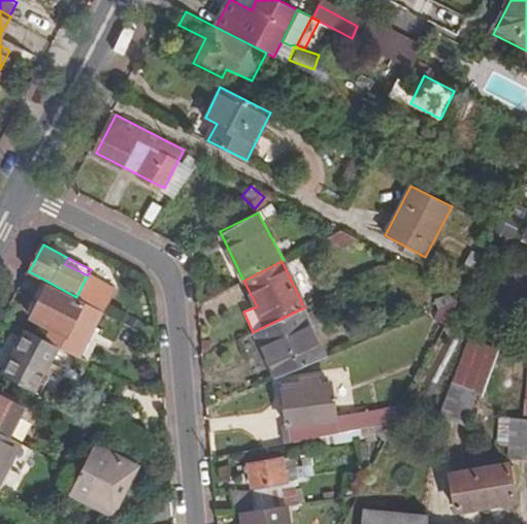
[(96,282),(87,276),(76,297),(86,302),(96,282)]
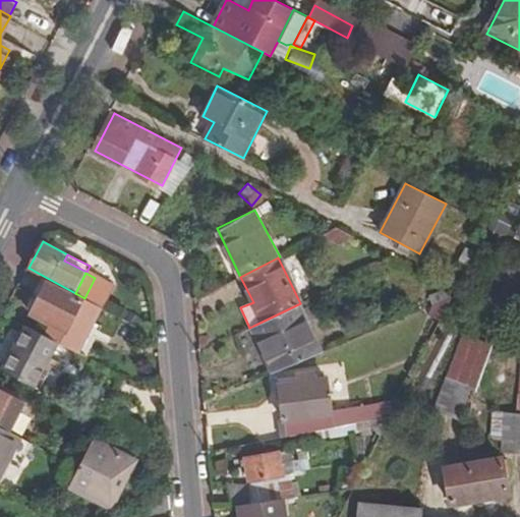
[(96,276),(95,278),(84,298),(103,308),(115,286),(96,276)]
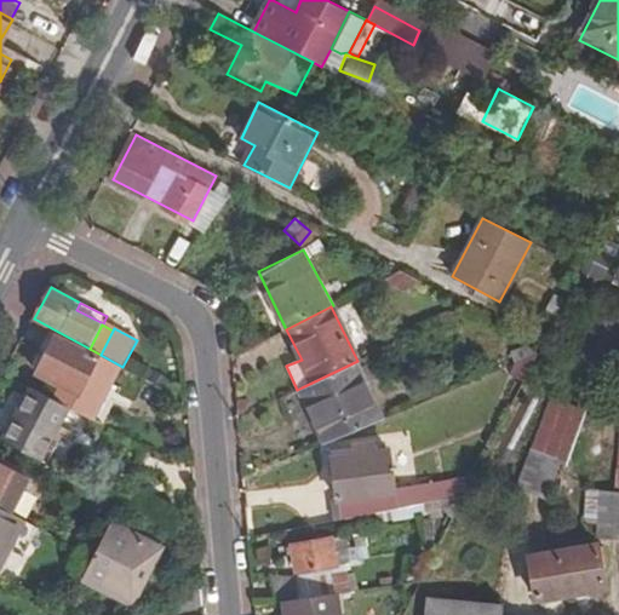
[(62,388),(56,401),(70,408),(93,420),(122,367),(101,355),(90,349),(58,332),(38,374),(62,388)]
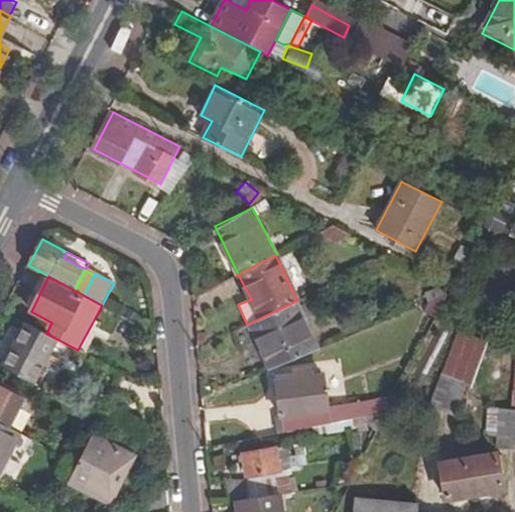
[(271,369),(315,351),(297,300),(251,323),(271,369)]
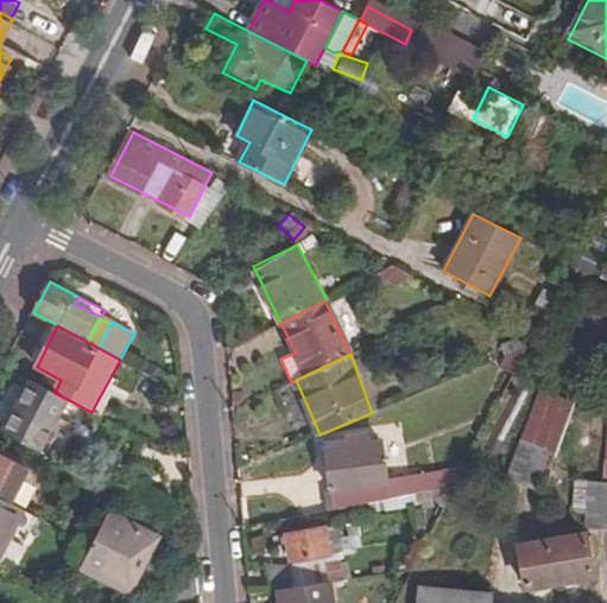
[(0,429),(42,451),(69,400),(55,393),(27,379),(0,429)]
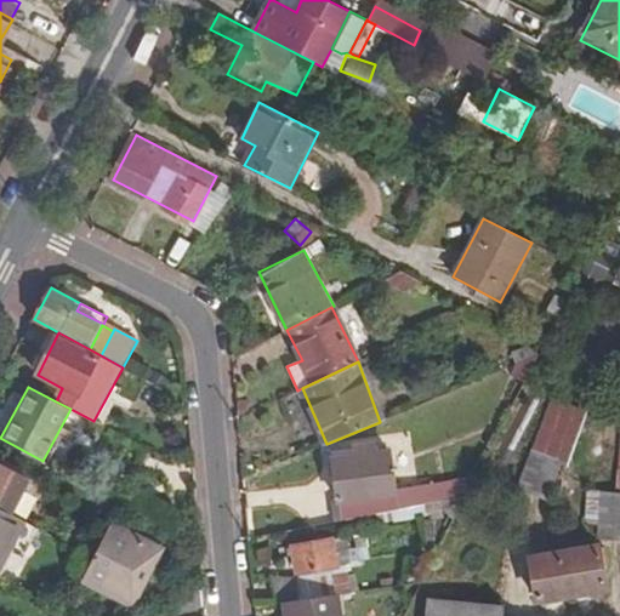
[(586,411),(555,399),(519,486),(547,497),(561,462),(566,463),(586,411)]
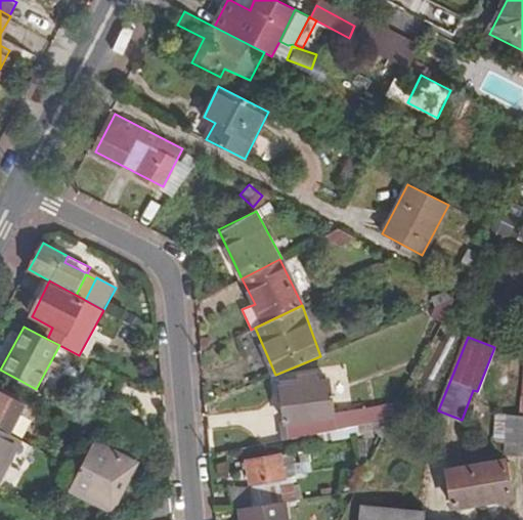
[(316,371),(298,375),(300,385),(281,388),(290,439),(372,422),(368,407),(334,414),(328,379),(319,381),(316,371)]
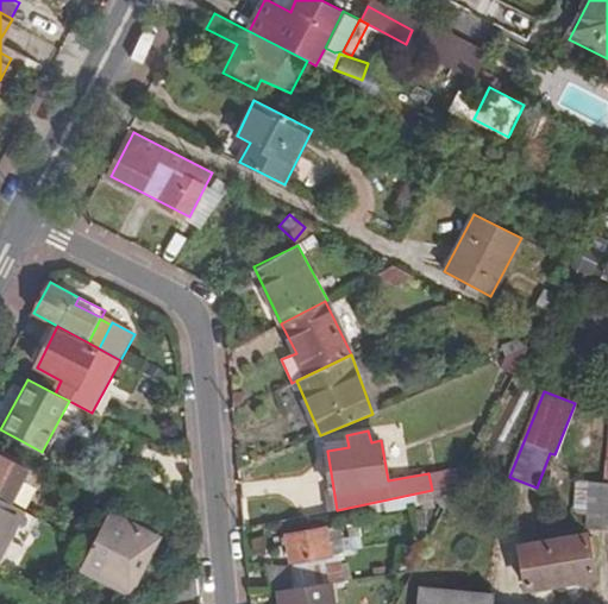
[(326,438),(327,451),(349,447),(346,435),(345,433),(326,438)]
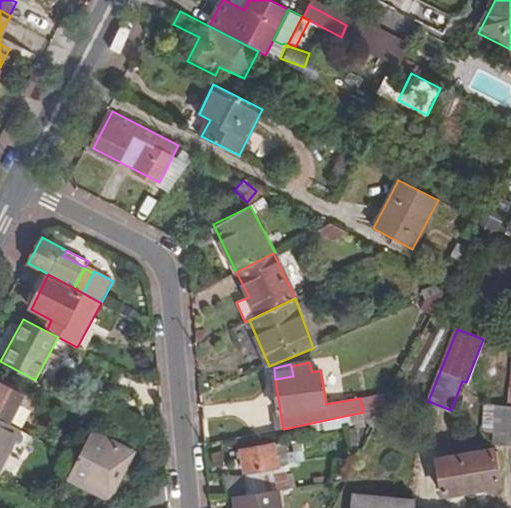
[(510,376),(508,406),(487,404),(485,433),(508,435),(507,447),(510,447),(510,376)]
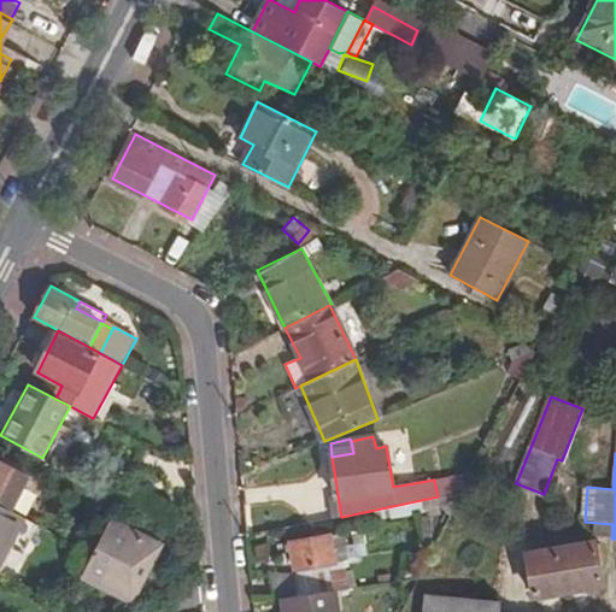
[(0,458),(0,492),(11,471),(0,465),(0,458)]
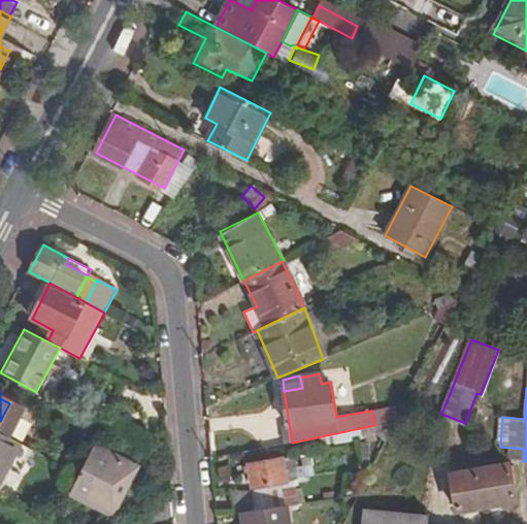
[(0,479),(21,440),(0,429),(0,479)]
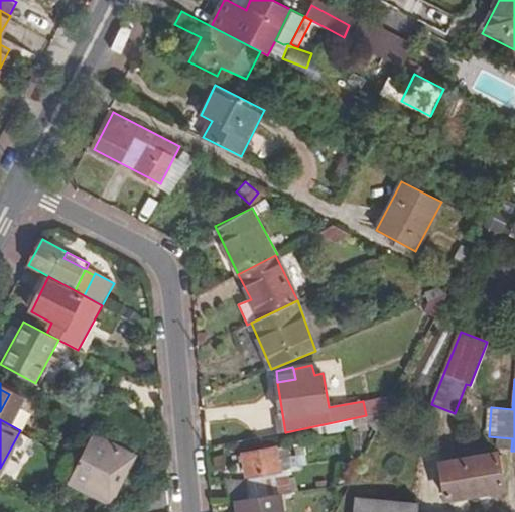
[(91,430),(77,460),(67,479),(111,502),(127,471),(124,470),(132,453),(91,430)]
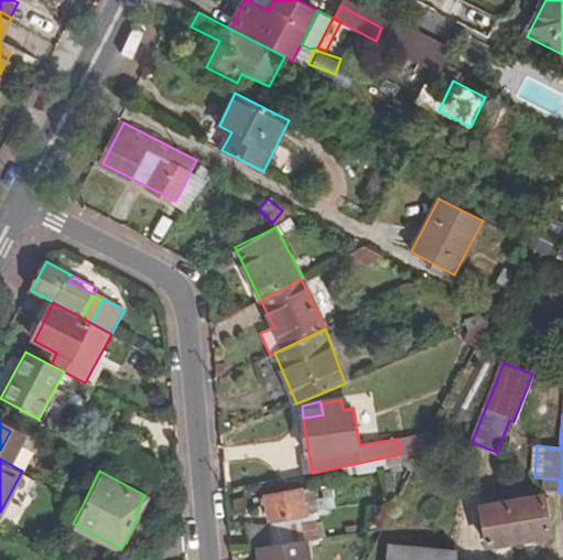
[(303,490),(267,496),(270,520),(307,514),(303,490)]
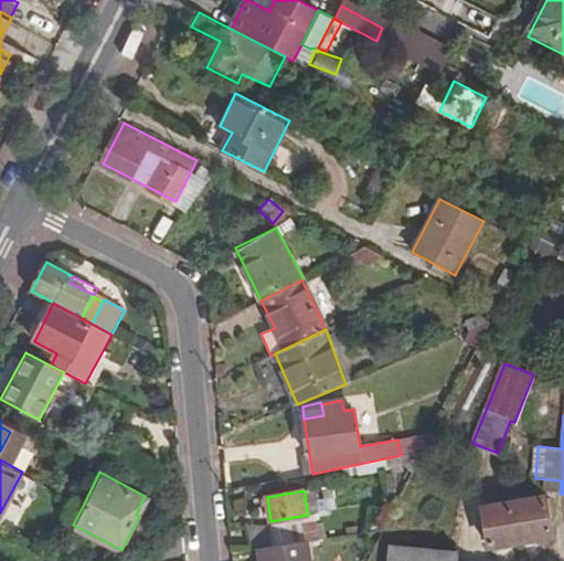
[(544,496),(492,505),(489,547),(552,538),(544,496)]
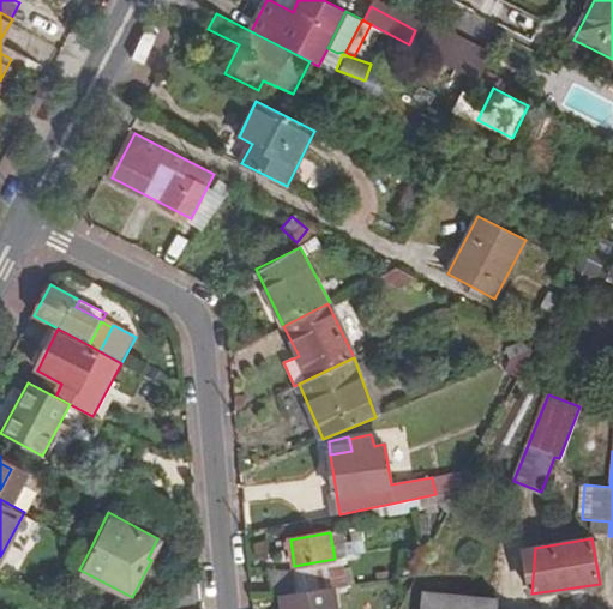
[(530,594),(532,594),(535,548),(523,550),(530,594)]
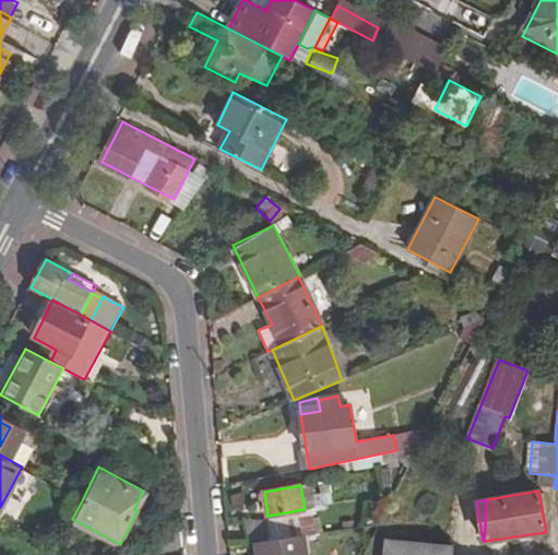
[(68,528),(58,546),(69,552),(78,533),(68,528)]
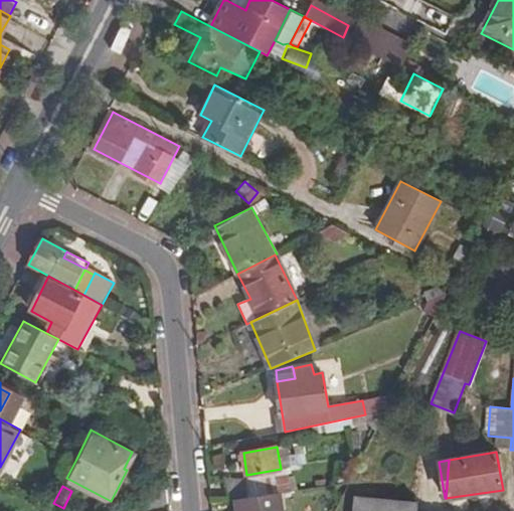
[(283,510),(280,493),(236,499),(238,510),(283,510)]
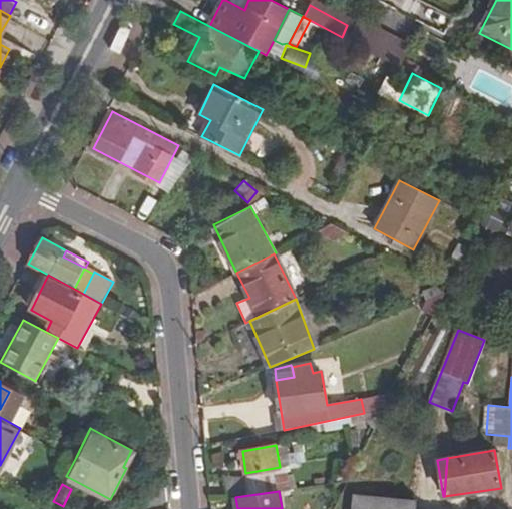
[(414,508),(415,501),(355,496),(354,508),(414,508)]
